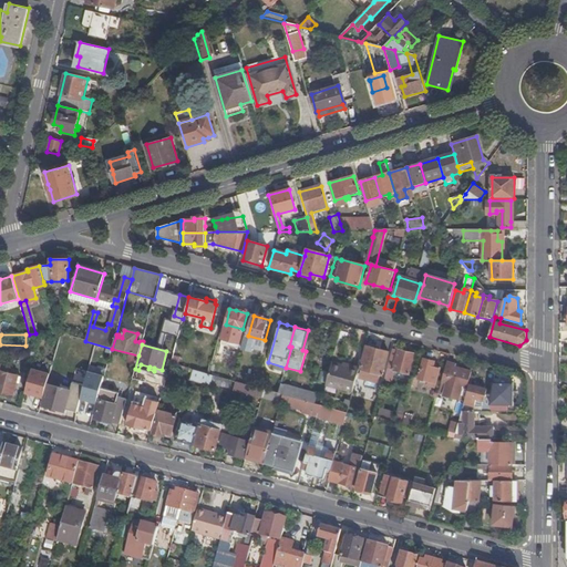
[(363,370),(361,378),(378,382),(380,374),(382,374),(388,352),(367,347),(360,369),(363,370)]
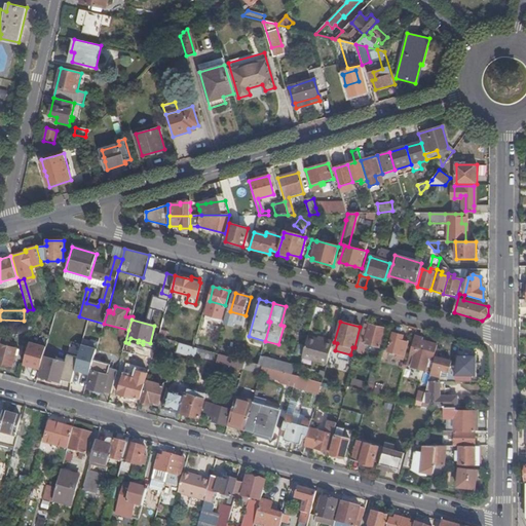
[(370,325),(365,324),(360,342),(379,347),(384,329),(370,325)]
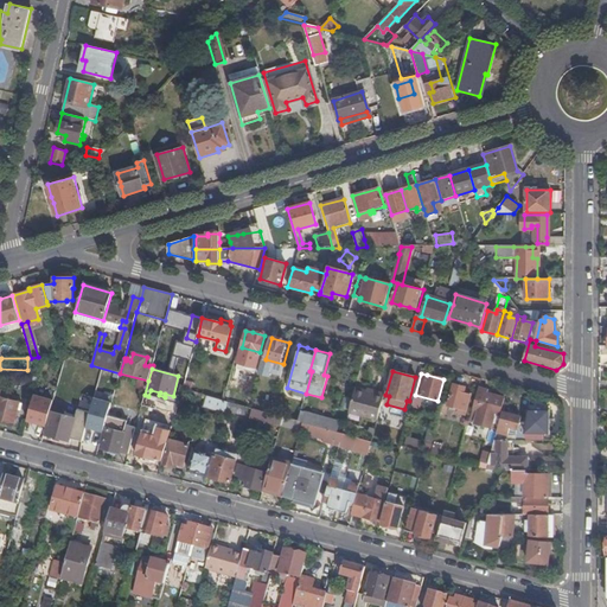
[(465,387),(449,382),(443,404),(457,408),(457,411),(465,414),(470,394),(464,391),(465,387)]
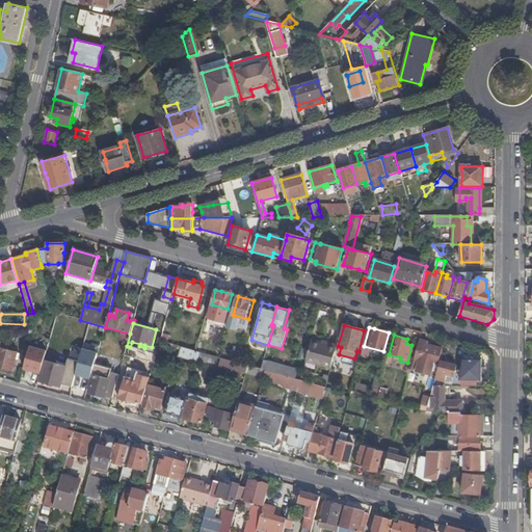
[(330,367),(337,345),(312,339),(306,361),(330,367)]
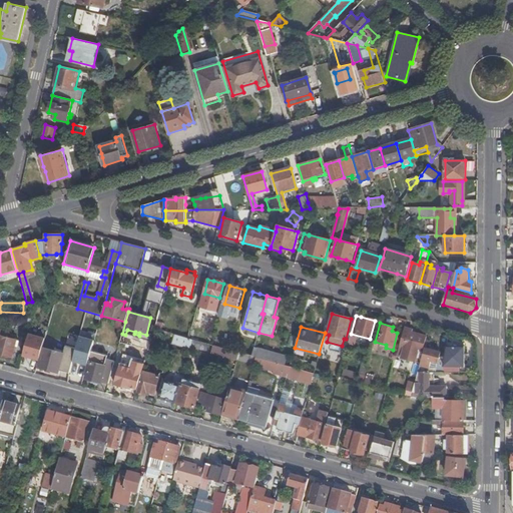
[(420,363),(421,360),(420,360),(426,337),(412,333),(413,330),(404,328),(396,356),(420,363)]
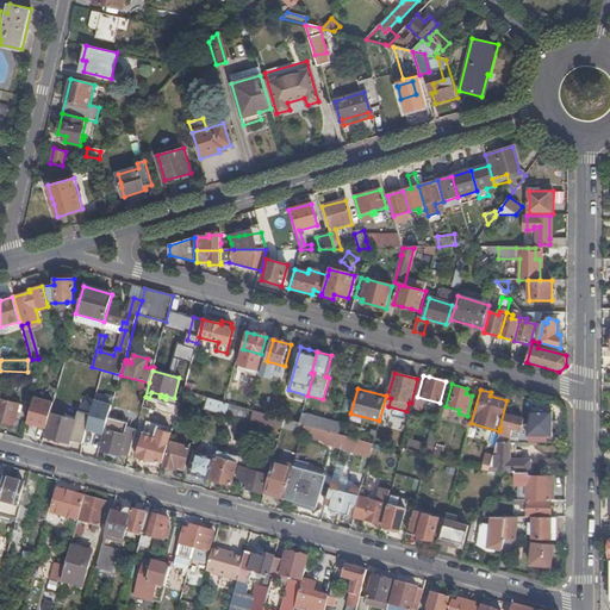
[(179,406),(149,398),(145,397),(142,409),(168,416),(167,419),(175,421),(179,406)]
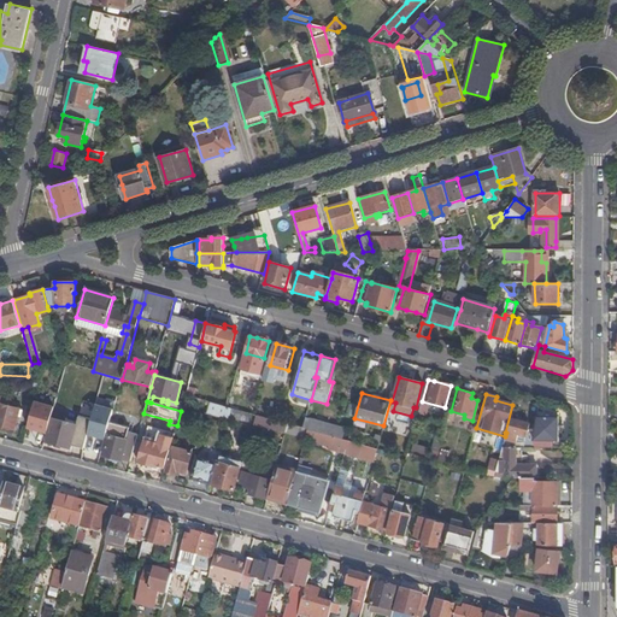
[(231,410),(227,407),(221,406),(209,403),(206,415),(229,421),(230,417),(231,410)]
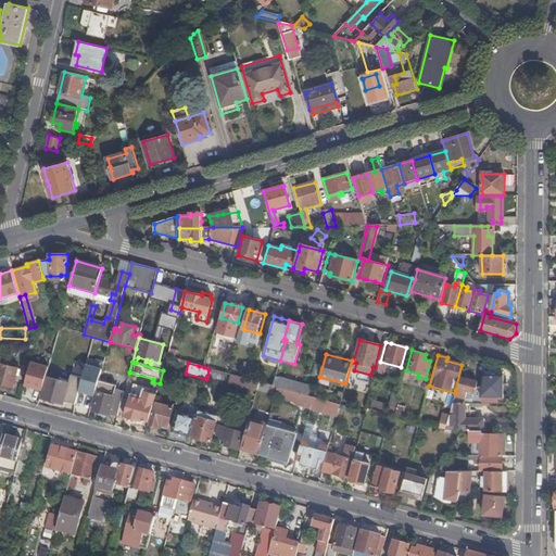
[(15,375),(16,369),(0,365),(0,383),(12,387),(15,375)]
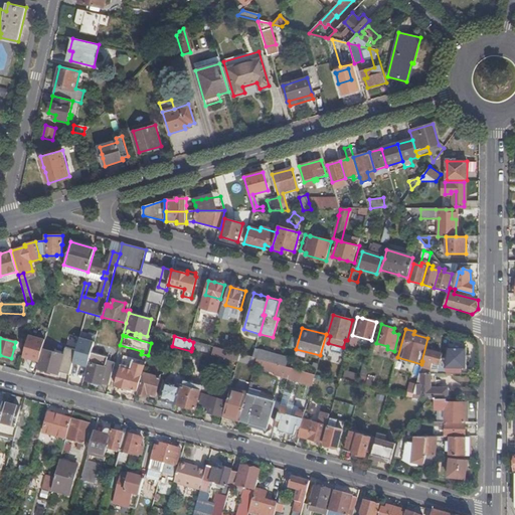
[(208,345),(193,342),(192,348),(206,352),(208,345)]
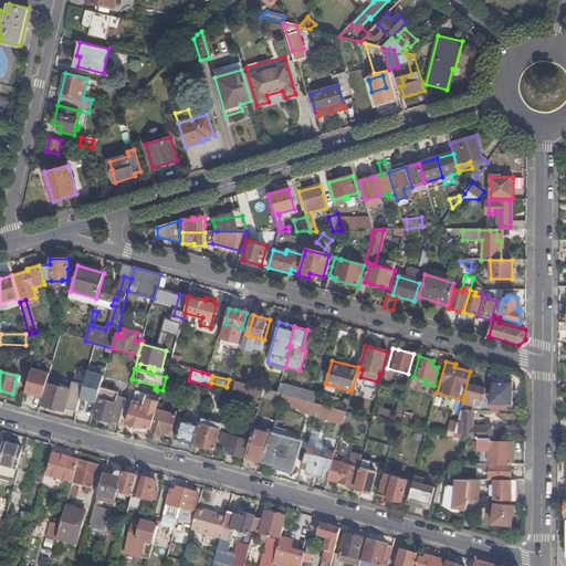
[(263,389),(252,386),(234,381),(232,388),(261,396),(263,389)]
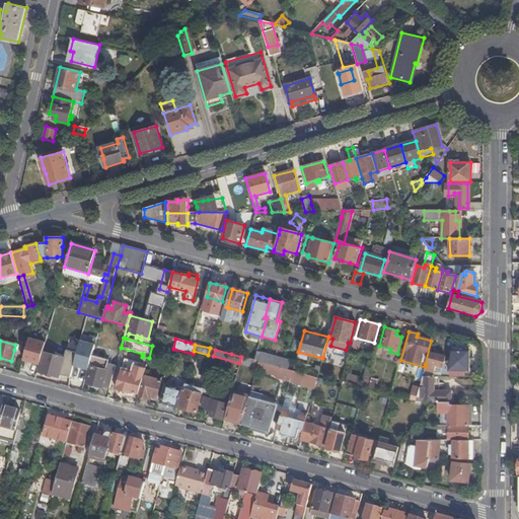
[(60,375),(67,352),(66,351),(64,358),(44,353),(38,372),(46,374),(51,375),(58,377),(59,375),(60,375)]
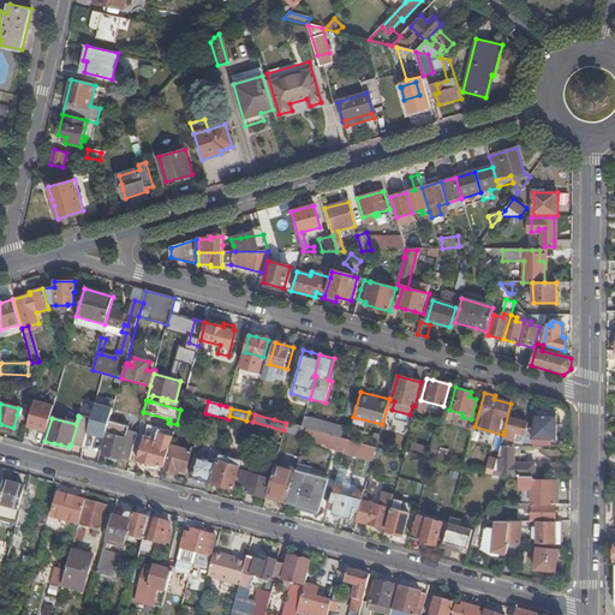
[(530,447),(547,447),(547,439),(556,439),(556,416),(535,416),(532,433),(530,447)]
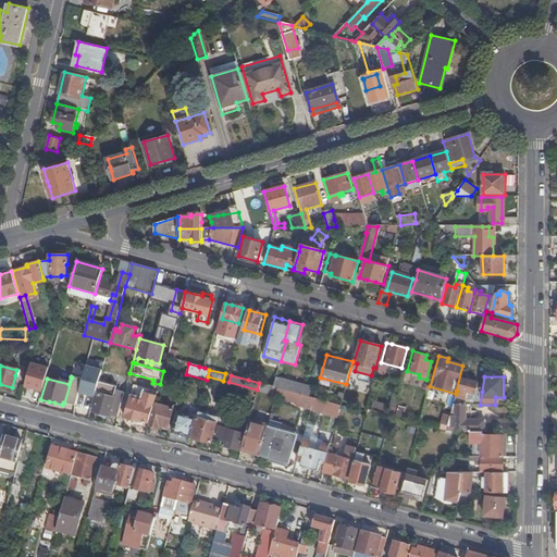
[(82,380),(72,378),(64,403),(74,406),(82,380)]
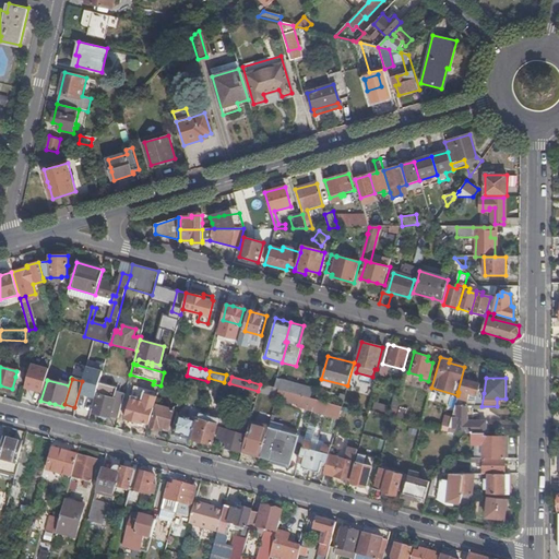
[(292,383),(276,380),(274,389),(278,390),(289,392),(292,383)]
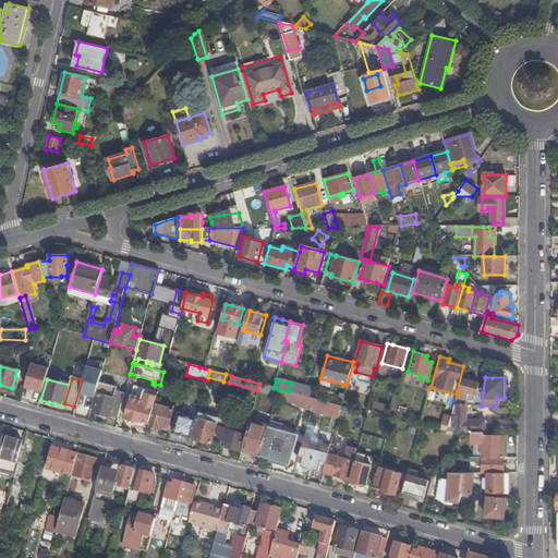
[(459,390),(458,391),(457,395),(455,405),(457,405),(465,405),(469,392),(475,395),(476,391),(478,384),(462,379),(459,390)]
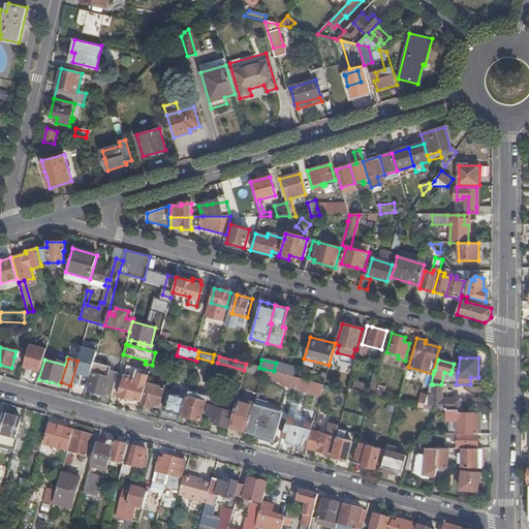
[(111,368),(94,363),(87,386),(89,387),(88,392),(103,396),(103,394),(112,396),(118,374),(113,372),(112,373),(110,373),(111,368)]
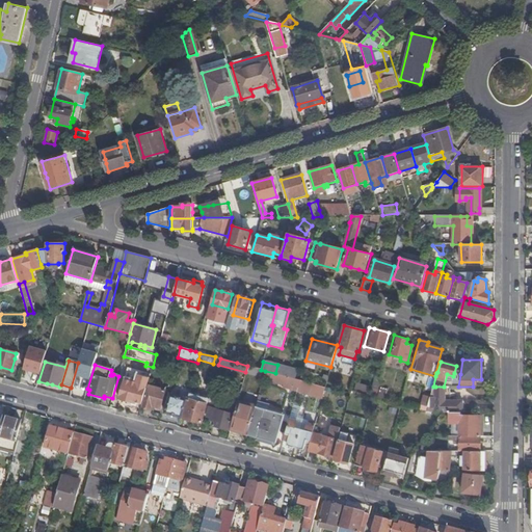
[(275,373),(294,379),(297,370),(277,365),(275,373)]
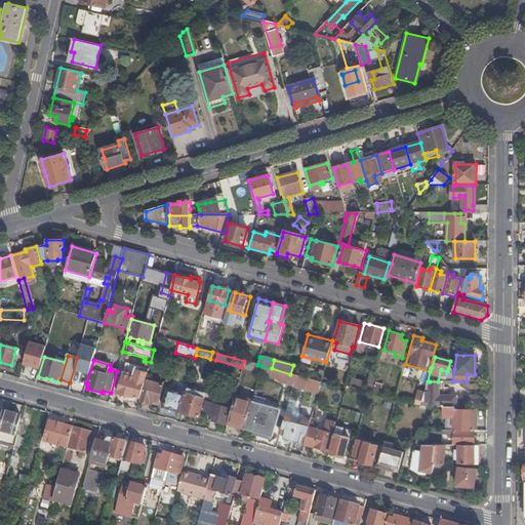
[(259,372),(261,366),(257,365),(252,363),(244,361),(242,367),(259,372)]
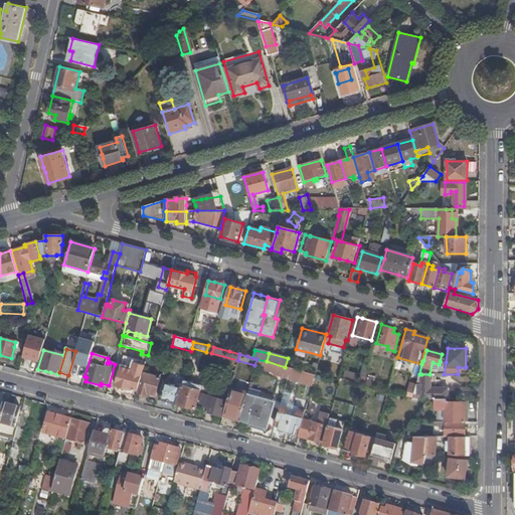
[(289,376),(291,368),(285,367),(267,361),(256,359),(254,365),(254,366),(276,371),(275,375),(288,378),(289,376)]
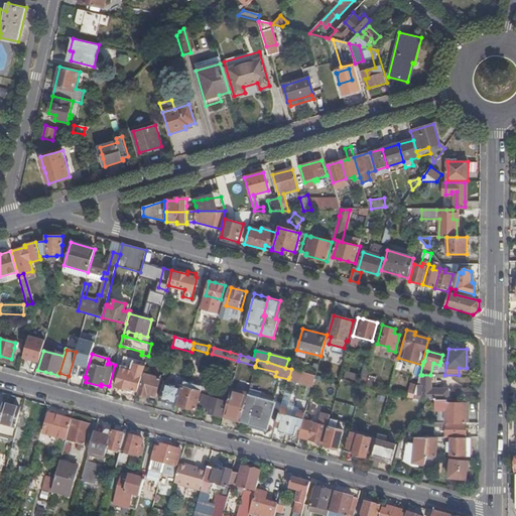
[(430,375),(436,375),(444,375),(446,363),(440,362),(439,365),(433,363),(430,375)]
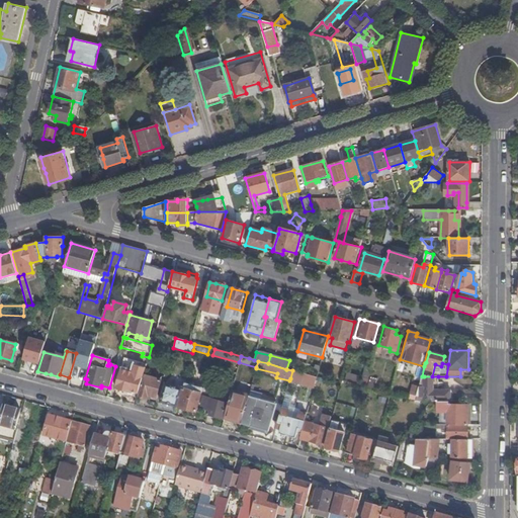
[(124,368),(115,366),(109,387),(114,390),(117,389),(132,393),(137,371),(137,368),(125,365),(124,368)]
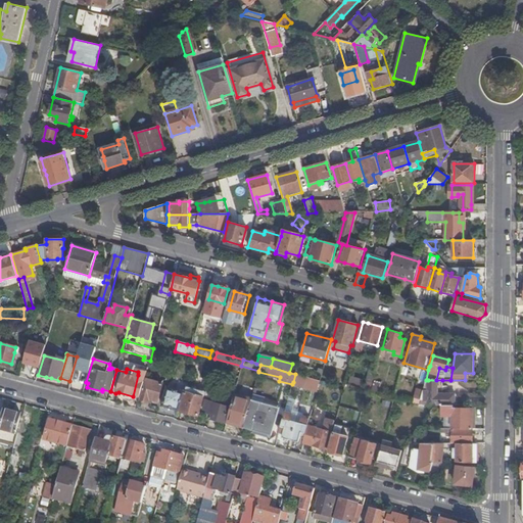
[(307,377),(295,374),(293,382),(305,385),(307,377)]
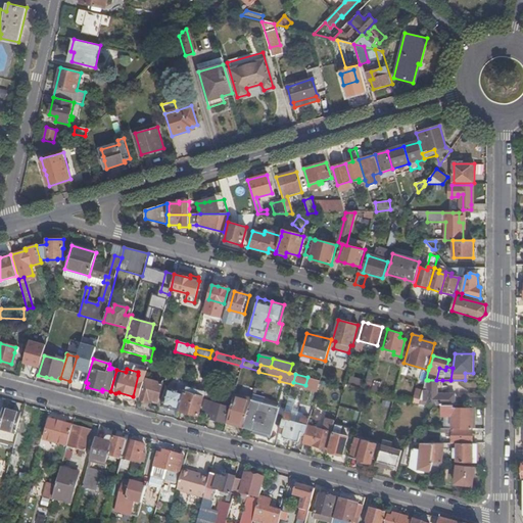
[(162,384),(145,379),(140,399),(148,402),(149,399),(157,401),(162,384)]
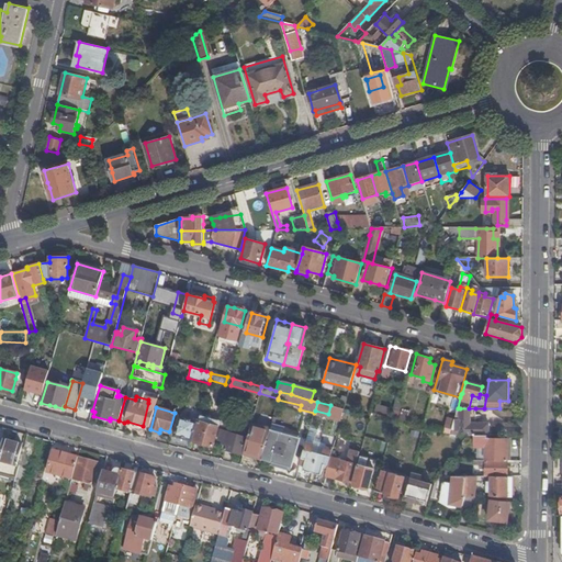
[(474,436),(485,436),(490,436),(490,424),(475,424),(475,408),(469,408),(460,408),(460,417),(457,417),(457,420),(456,420),(456,431),(459,431),(459,435),(467,436),(474,436)]
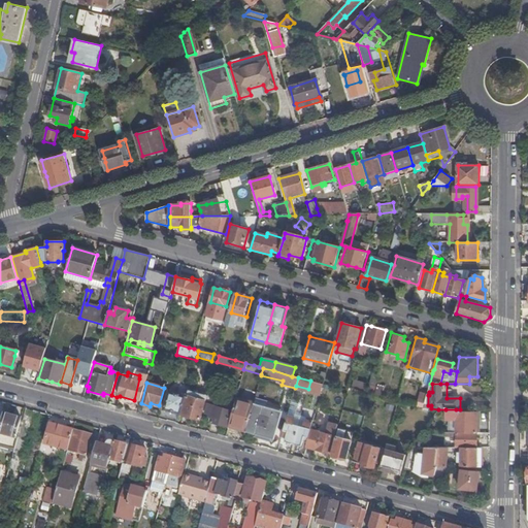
[(381,399),(384,387),(378,385),(375,397),(381,399)]
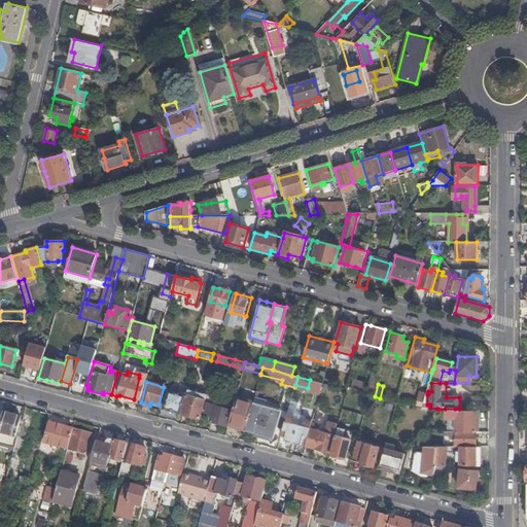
[(163,409),(180,414),(185,395),(168,390),(163,409)]
